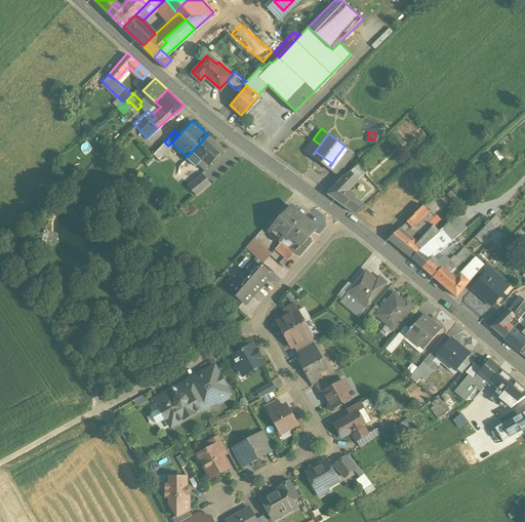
[(208,134),(189,155),(198,163),(205,169),(224,149),(208,134)]
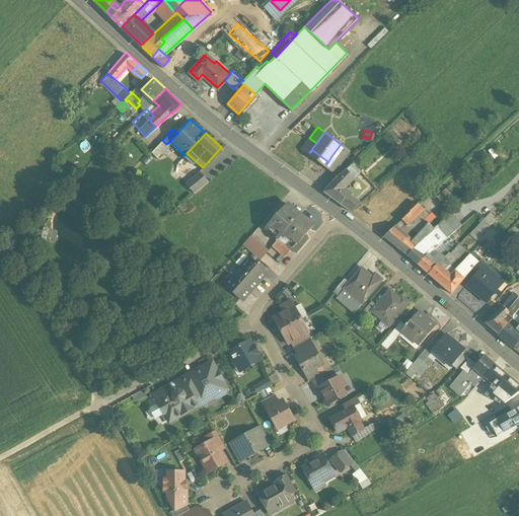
[(309,138),(303,147),(309,152),(316,143),(309,138)]
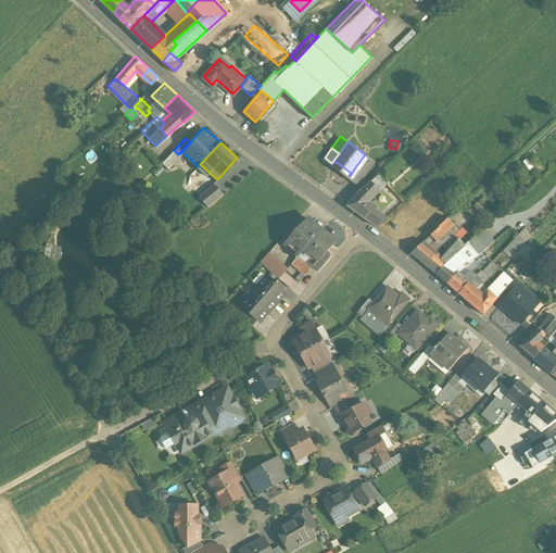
[(365,154),(355,167),(363,173),(373,160),(365,154)]
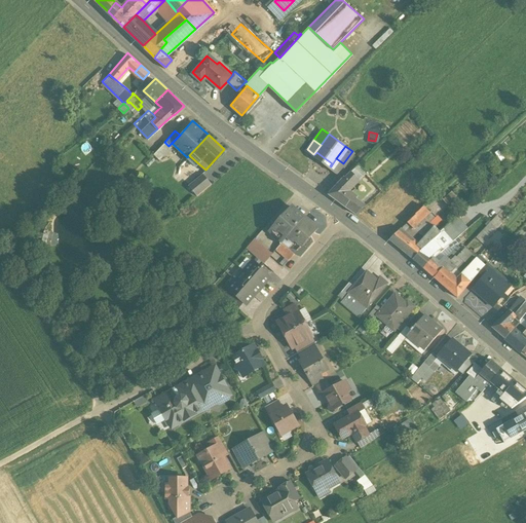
[(343,163),(336,158),(331,166),(338,172),(343,163)]
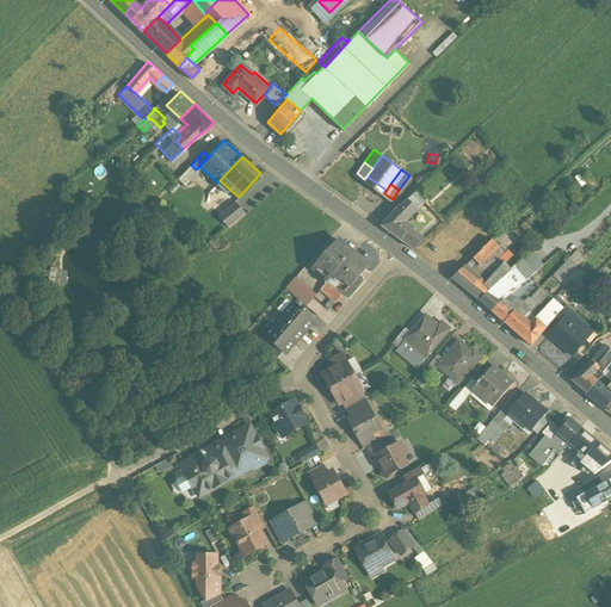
[(417,190),(408,197),(418,208),(425,199),(417,190)]
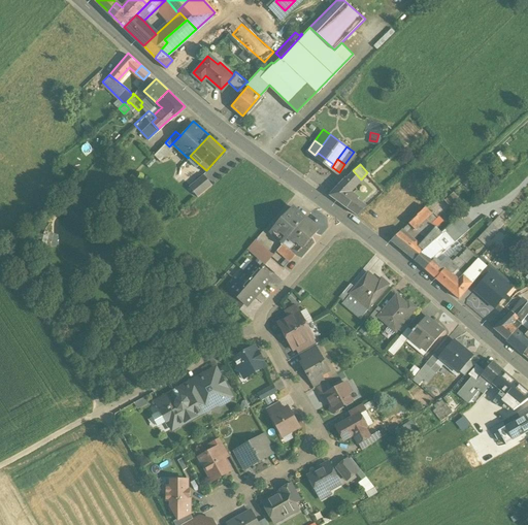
[(353,170),(347,176),(345,175),(328,193),(347,206),(358,215),(366,205),(356,198),(358,197),(350,189),(361,179),(353,170)]
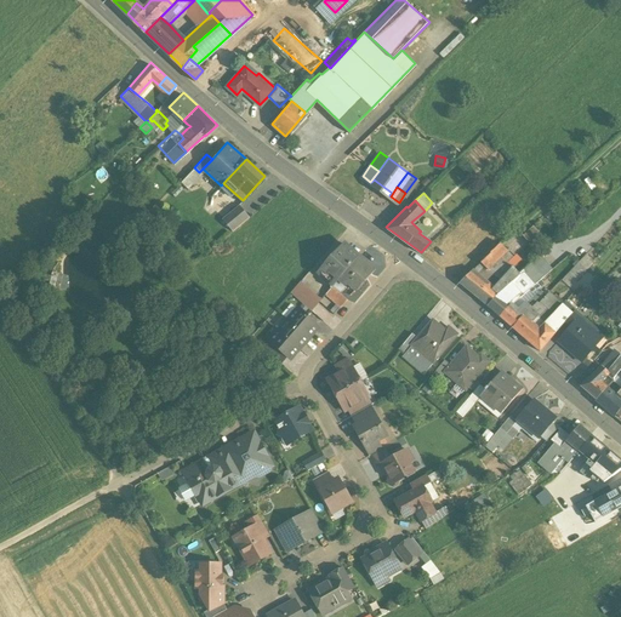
[(158,204),(149,213),(155,220),(164,210),(158,204)]
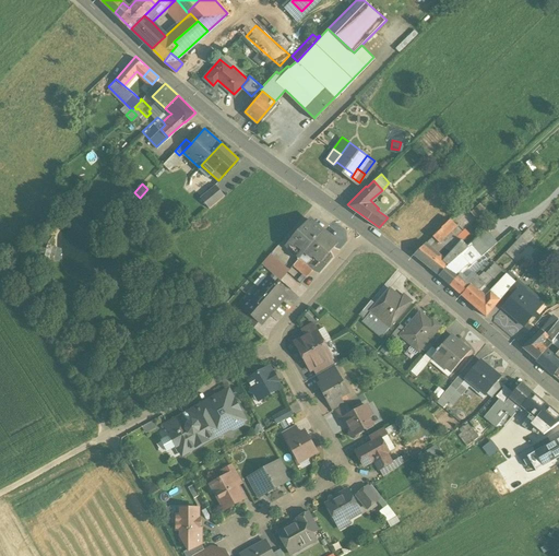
[(215,184),(200,196),(209,206),(224,194),(215,184)]
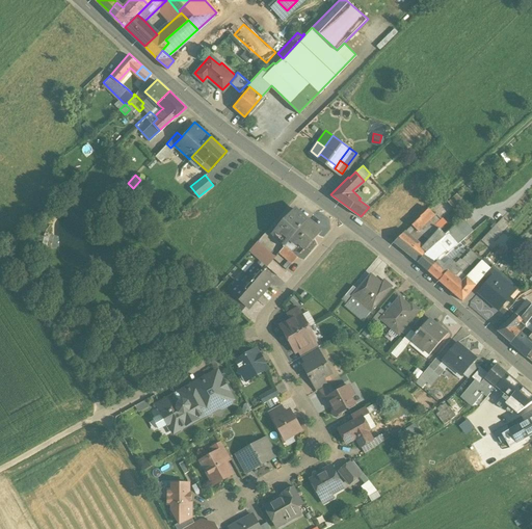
[(458,191),(450,199),(454,204),(462,196),(458,191)]
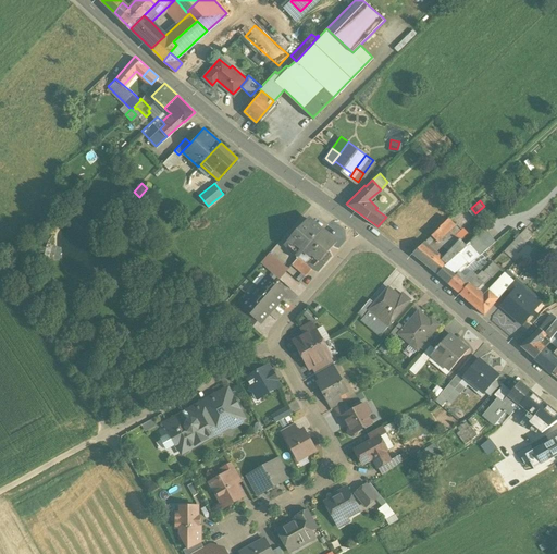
[(308,217),(285,243),(298,255),(304,249),(322,229),(308,217)]
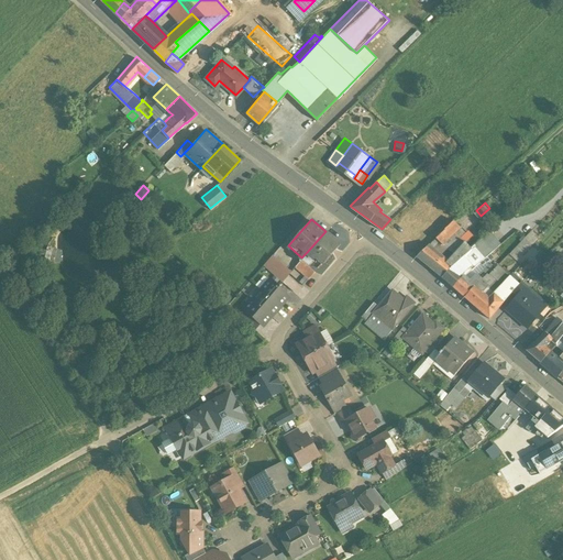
[(453,219),(444,227),(452,233),(460,226),(453,219)]
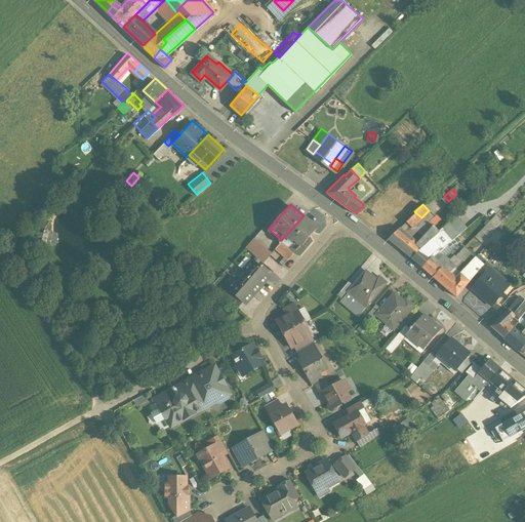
[(429,210),(421,217),(425,221),(427,218),(429,221),(434,215),(429,210)]
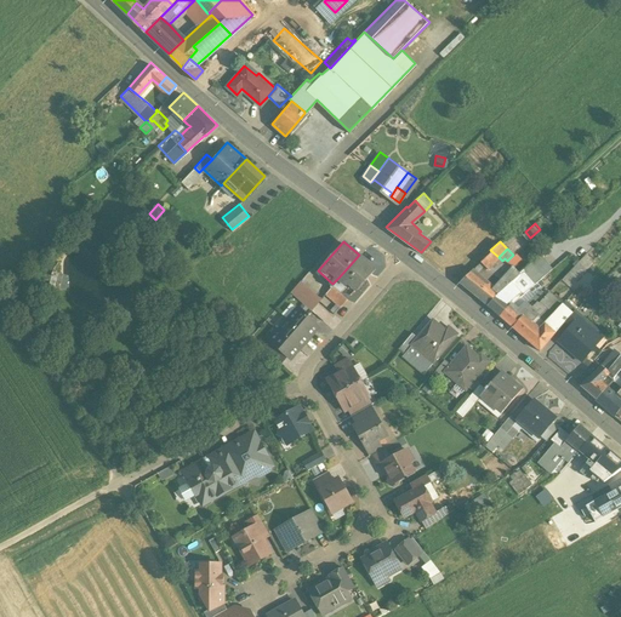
[(490,250),(489,251),(490,251),(480,261),(484,263),(486,261),(490,266),(499,257),(490,250)]
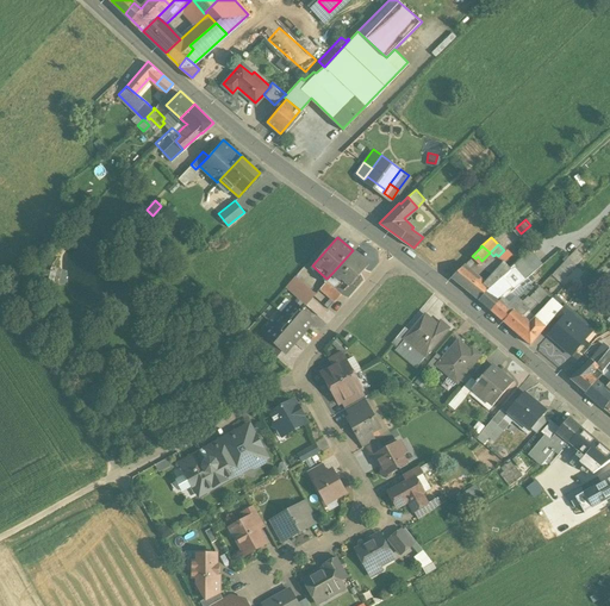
[(584,255),(576,248),(551,273),(558,280),(584,255)]
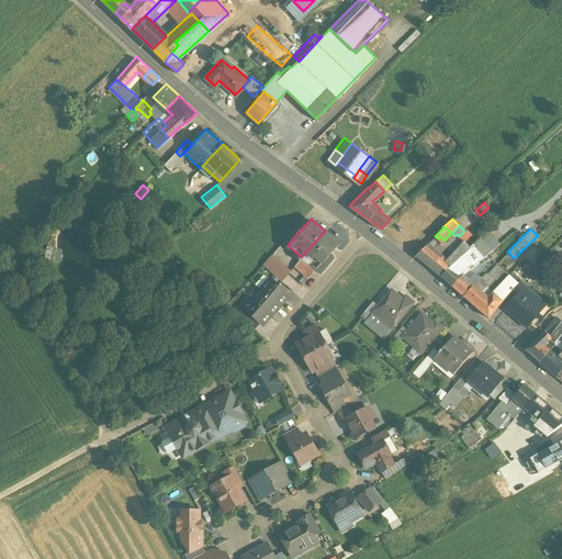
[(325,231),(306,252),(313,256),(313,257),(315,254),(322,259),(327,254),(327,253),(330,250),(329,249),(329,247),(336,239),(325,230),(325,231)]
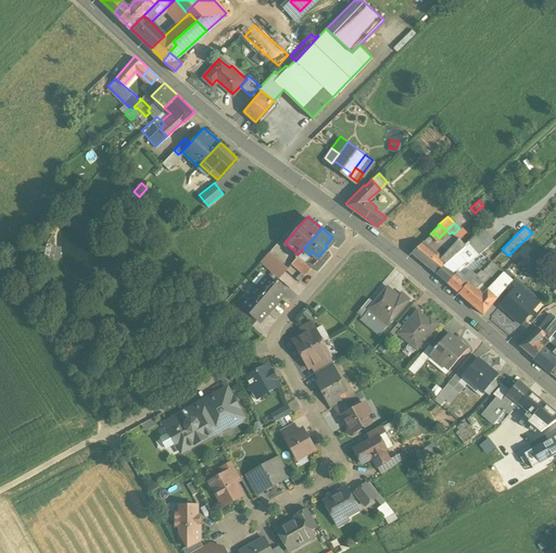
[(483,227),(468,240),(479,253),(494,239),(483,227)]
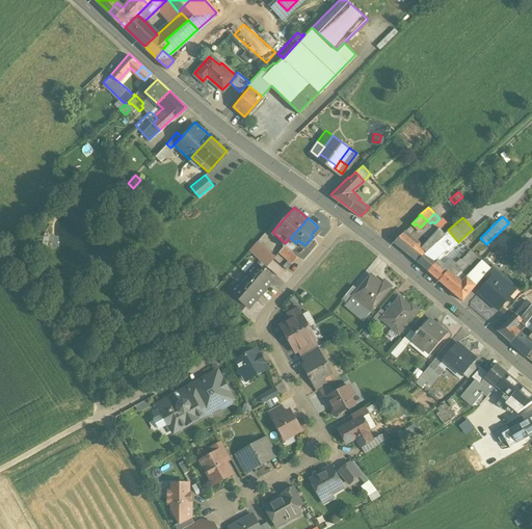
[(427,220),(420,228),(417,223),(415,226),(429,238),(440,227),(434,223),(432,221),(430,223),(427,220)]
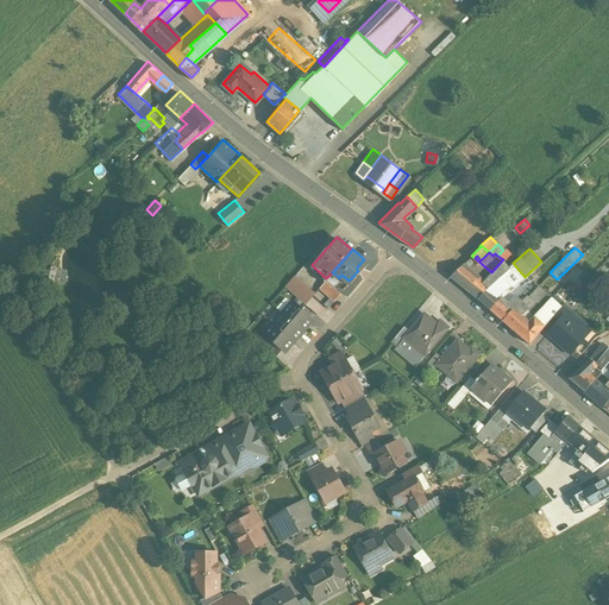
[(482,282),(462,265),(451,275),(478,297),(488,289),(502,277),(501,276),(510,268),(503,259),(491,272),(482,282)]
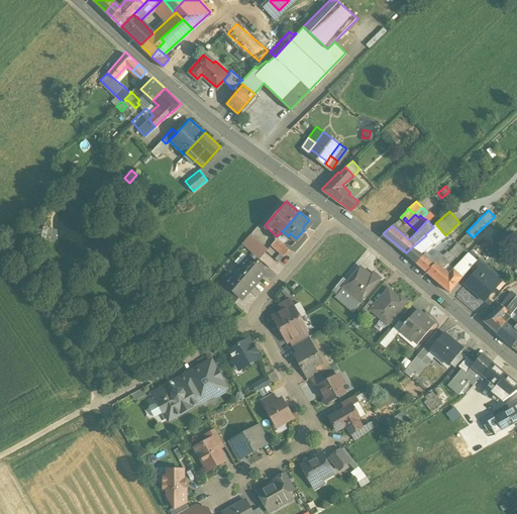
[(445,235),(435,223),(432,225),(433,227),(435,230),(431,234),(430,233),(427,236),(433,242),(435,244),(445,235)]
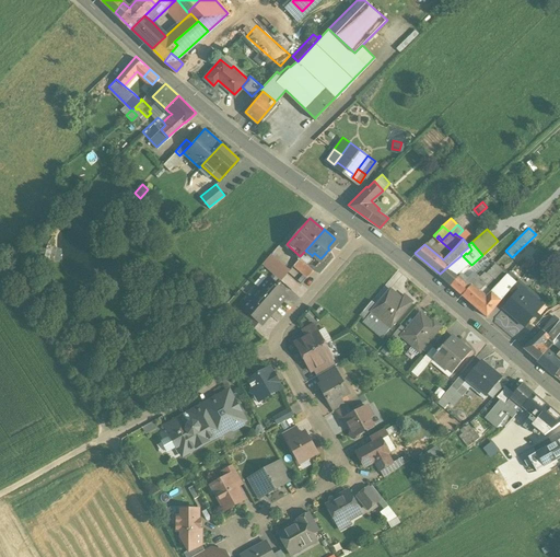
[(469,246),(461,254),(462,255),(463,256),(466,253),(467,254),(471,250),(469,246)]
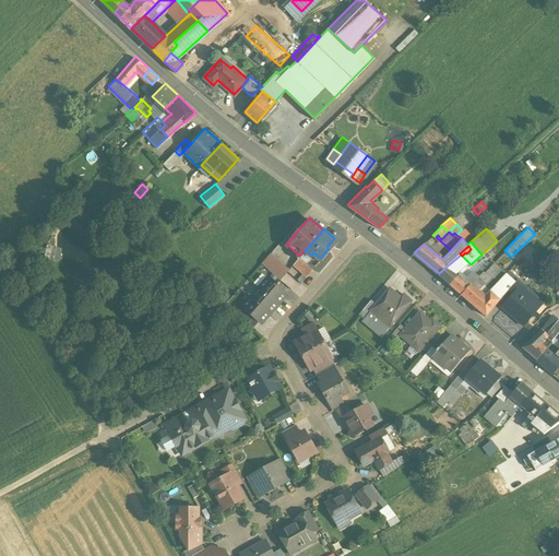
[(299,256),(299,257),(305,261),(311,255),(305,250),(299,256)]
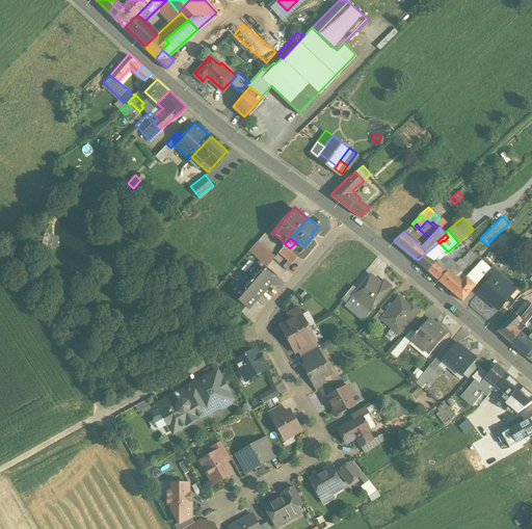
[(274,256),(257,239),(249,248),(267,264),(274,256)]
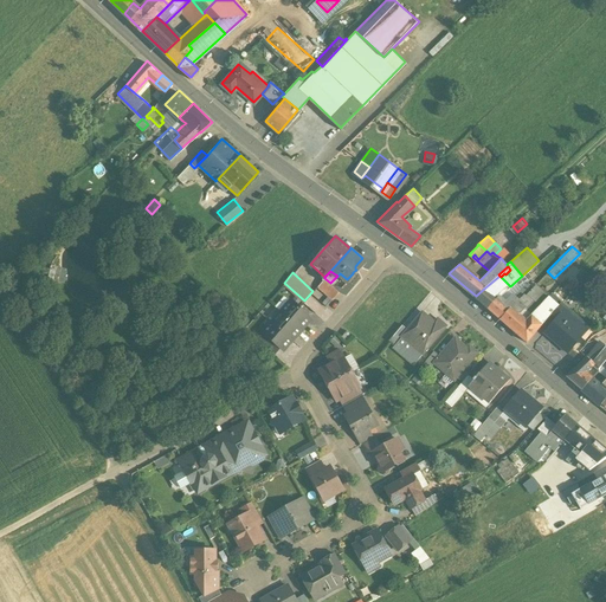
[(500,276),(485,287),(476,296),(484,304),(494,296),(508,284),(501,277),(500,276)]
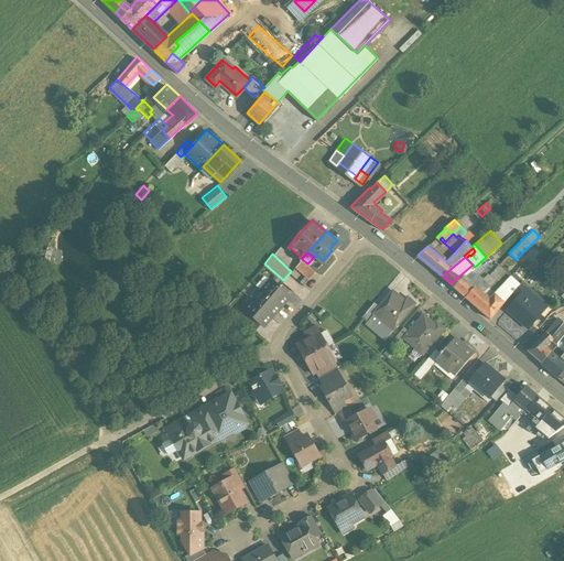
[(307,263),(302,259),(296,266),(310,277),(315,270),(307,263)]
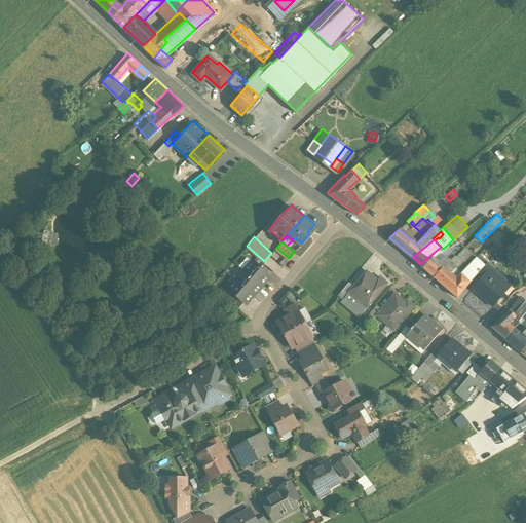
[(465,246),(456,256),(455,254),(453,256),(442,268),(441,268),(434,275),(457,296),(466,284),(467,284),(477,271),(478,270),(485,263),(465,246)]
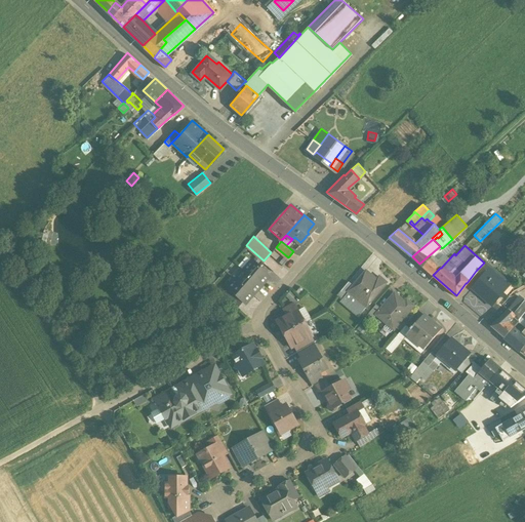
[(447,249),(444,251),(446,253),(436,263),(440,268),(441,268),(452,255),(447,249)]
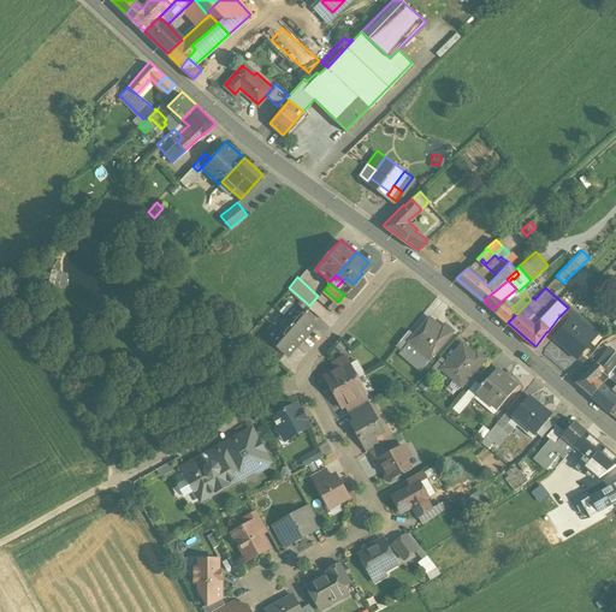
[(502,301),(492,309),(495,312),(504,303),(503,303),(504,302),(502,301)]
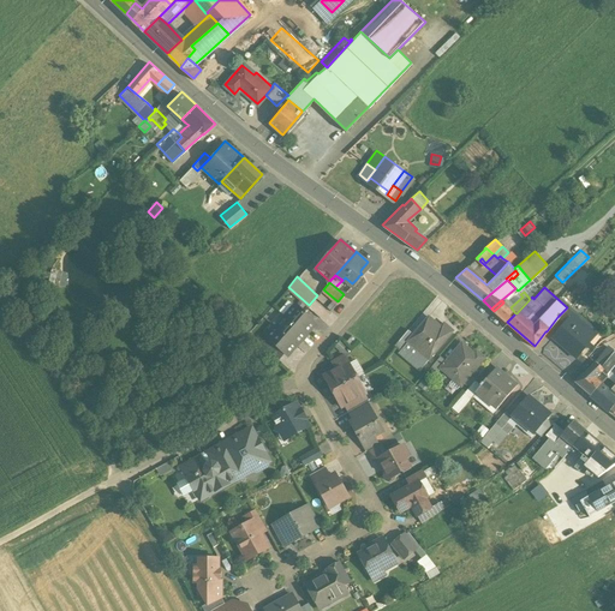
[(503,303),(494,311),(507,322),(515,313),(511,307),(503,301),(502,303),(503,303)]
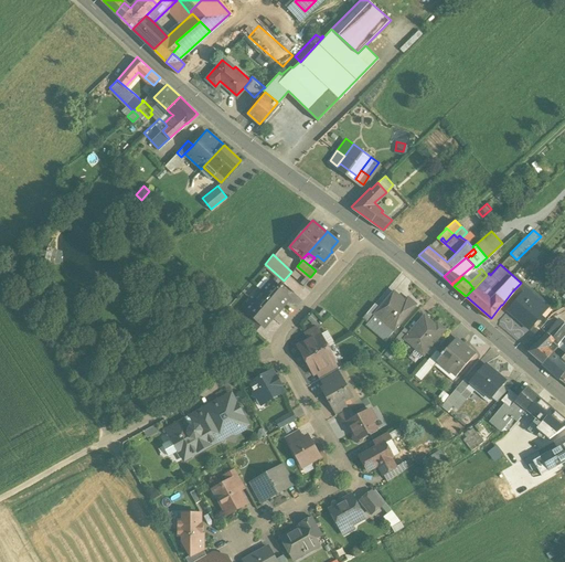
[(289,295),(270,279),(263,289),(280,305),(289,295)]
